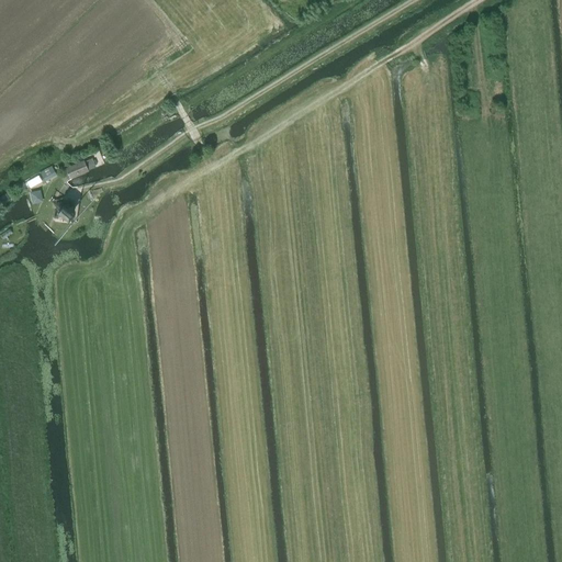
[(83,160),(65,168),(69,179),(88,171),(88,170),(96,167),(91,158),(85,161),(83,160)]
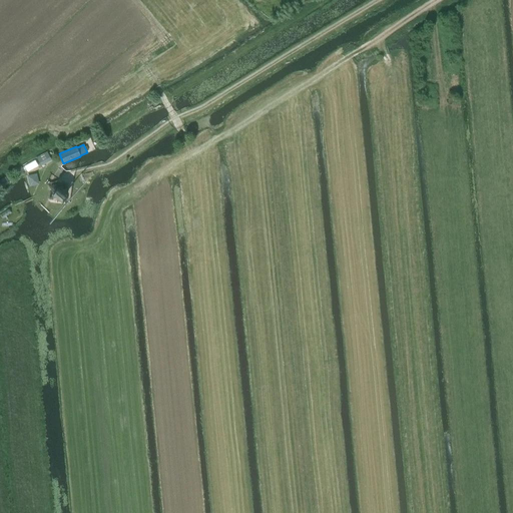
[(36,157),(40,165),(51,160),(46,152),(36,157)]
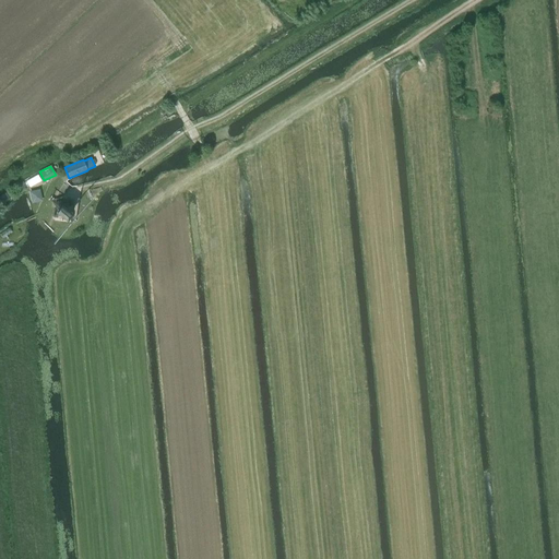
[(95,189),(91,191),(91,192),(91,193),(93,197),(102,190),(100,187),(95,189)]
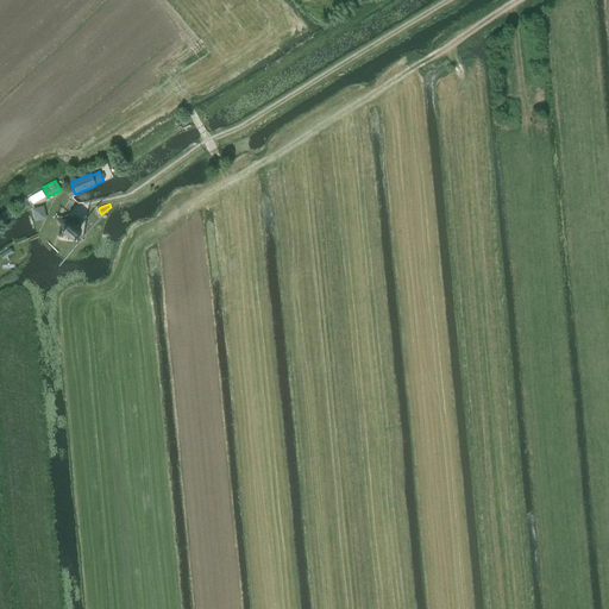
[(32,208),(35,221),(45,219),(43,206),(32,208)]
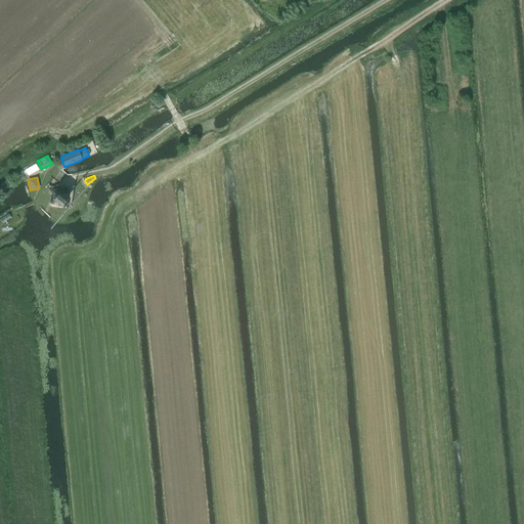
[(0,184),(0,186),(3,190),(9,186),(5,180),(0,184)]
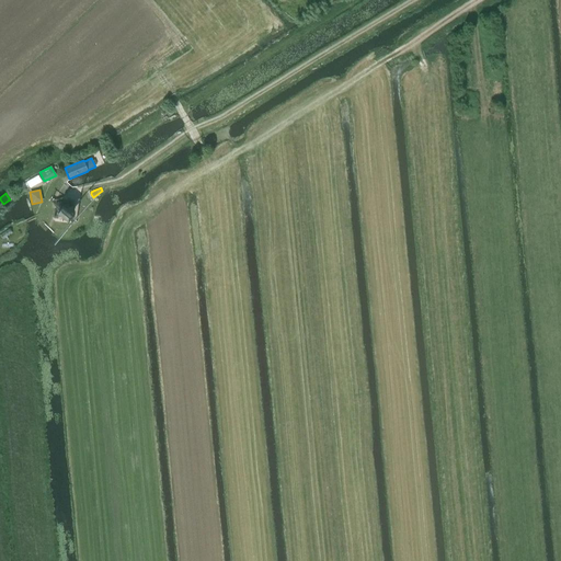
[(66,204),(58,203),(57,219),(72,220),(75,205),(72,204),(72,202),(66,201),(66,204)]
